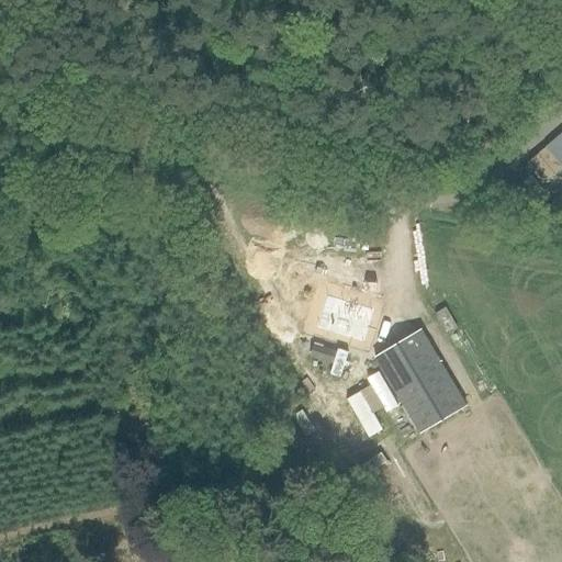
[(561,169),(561,166),(547,148),(528,164),(544,183),(561,169)]
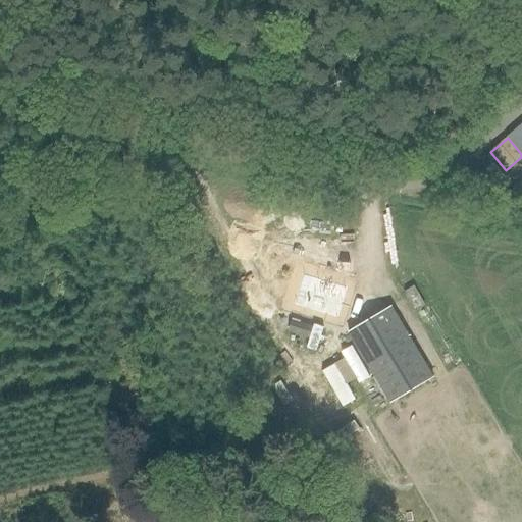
[(304,274),(294,305),(338,319),(348,288),(304,274)]
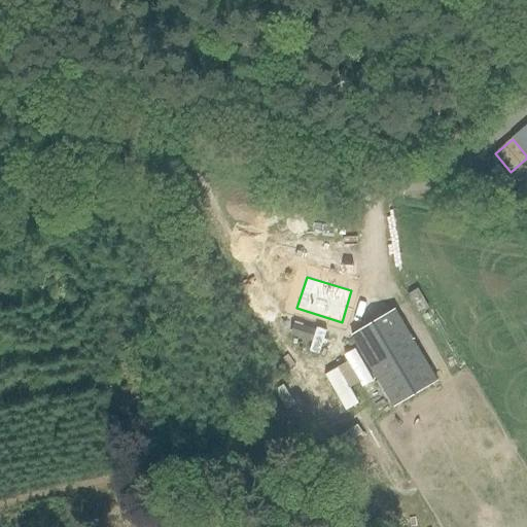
[(419,289),(408,295),(419,315),(429,308),(419,289)]
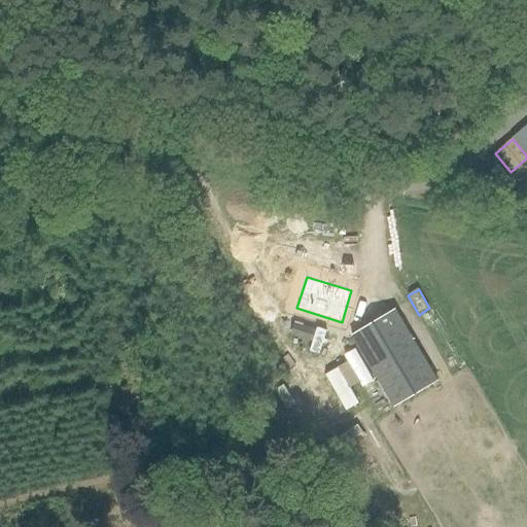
[(438,381),(396,308),(351,335),(394,407),(438,381)]
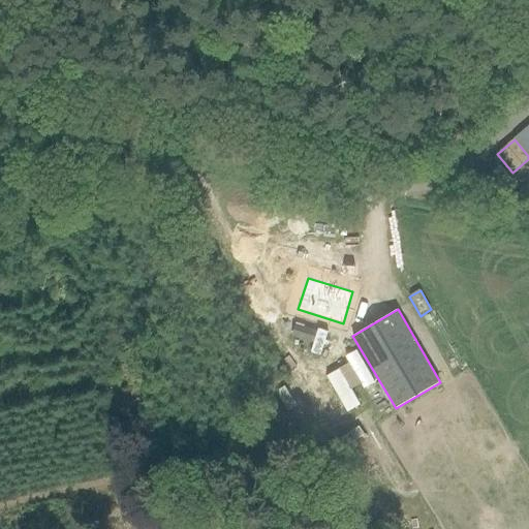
[(297,324),(293,338),(313,343),(317,331),(297,324)]
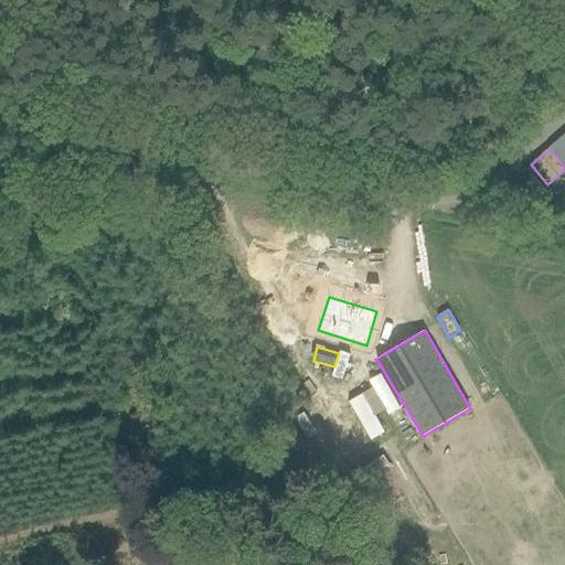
[(377,443),(358,457),(371,476),(391,461),(377,443)]
